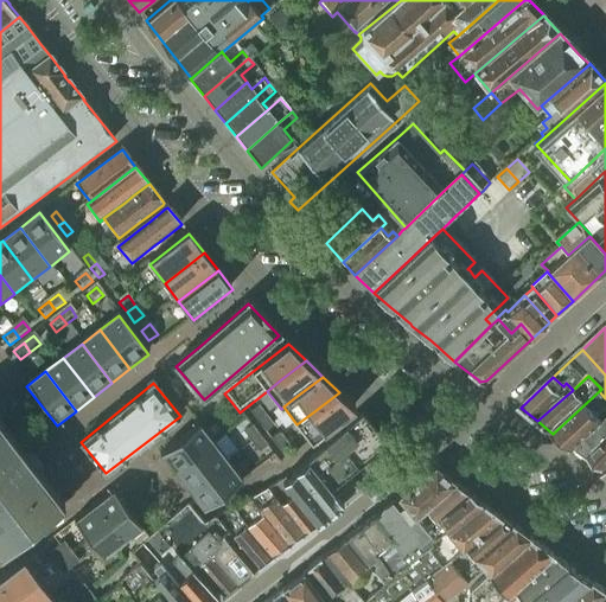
[(605,398),(599,391),(554,433),(574,448),(605,416),(605,398)]
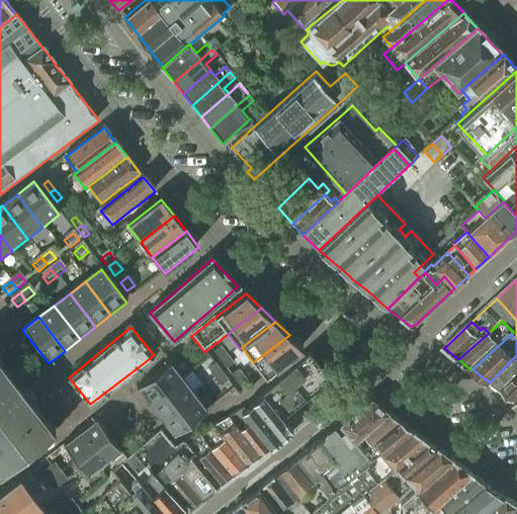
[(268,351),(253,362),(266,379),(281,367),(305,349),(289,335),(268,351)]
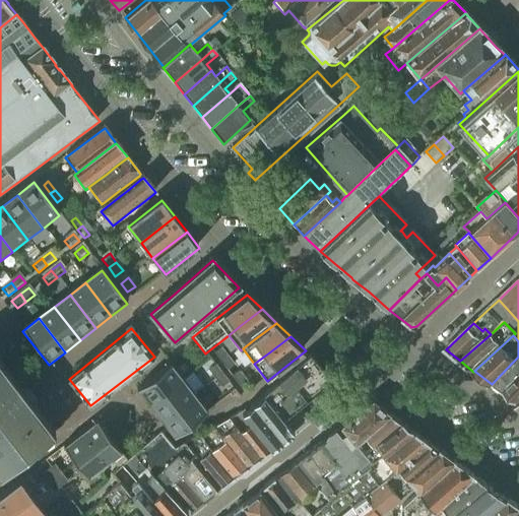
[(198,344),(191,350),(198,360),(205,355),(205,353),(198,344)]
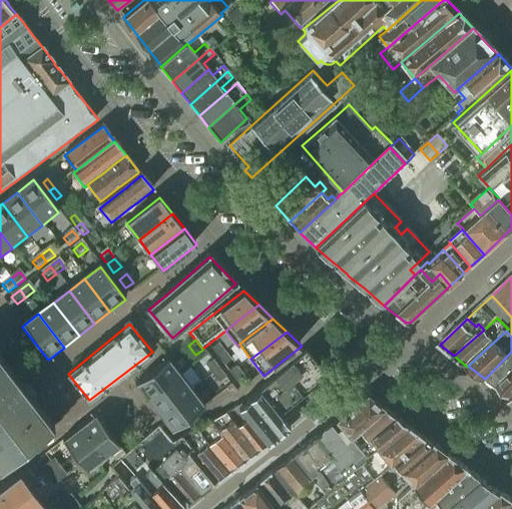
[(219,346),(212,352),(218,360),(225,355),(219,346)]
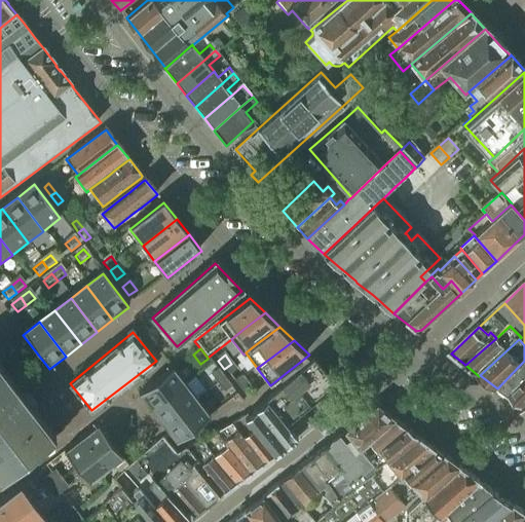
[(246,416),(256,429),(277,454),(289,445),(301,436),(309,429),(309,419),(303,410),(336,382),(315,357),(302,367),(283,383),(268,397),(258,406),(246,416)]
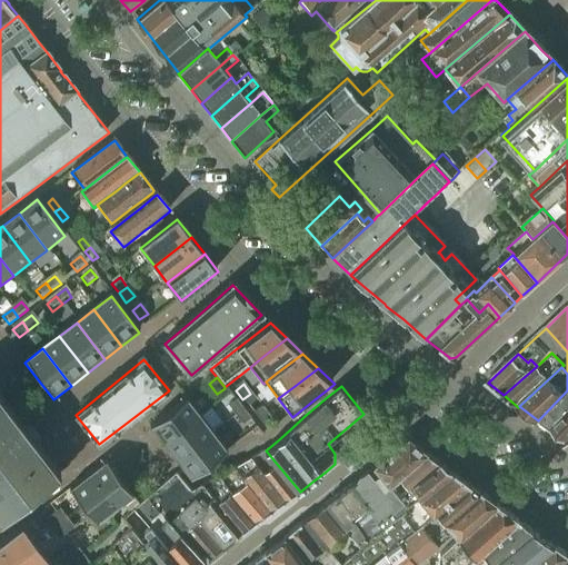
[(0,518),(0,519),(61,473),(22,423),(0,393),(0,518)]
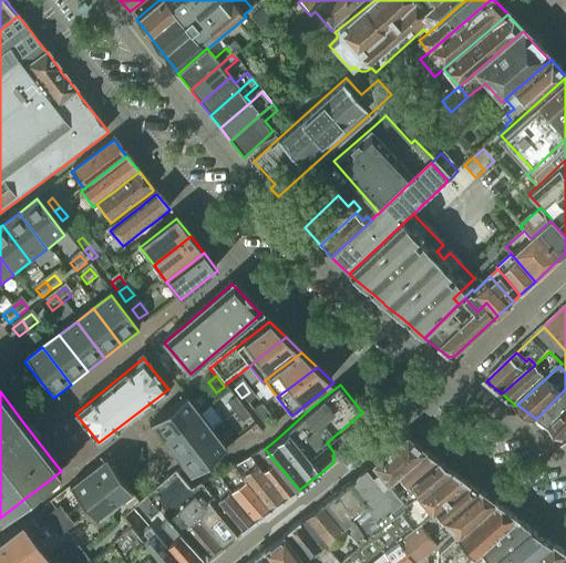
[(249,392),(242,398),(249,408),(257,401),(249,392)]
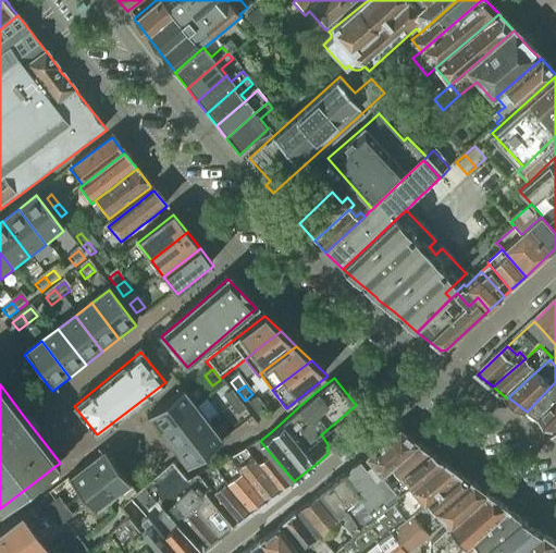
[(540,422),(541,421),(555,406),(555,385),(529,414),(540,422)]
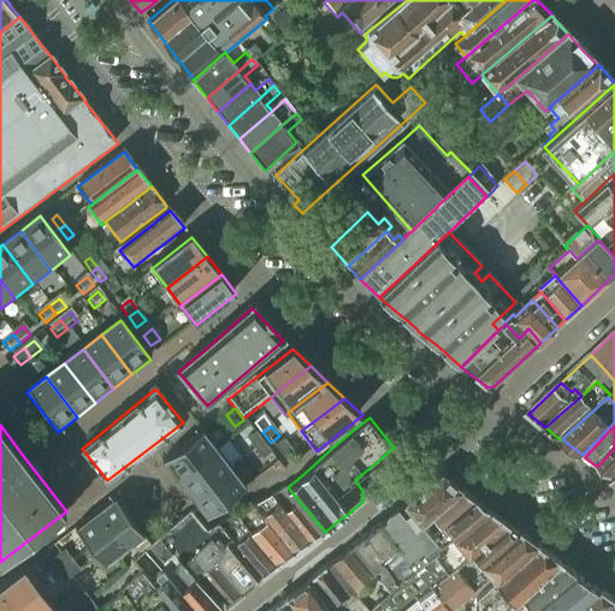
[(202,433),(163,463),(178,482),(218,452),(202,433)]
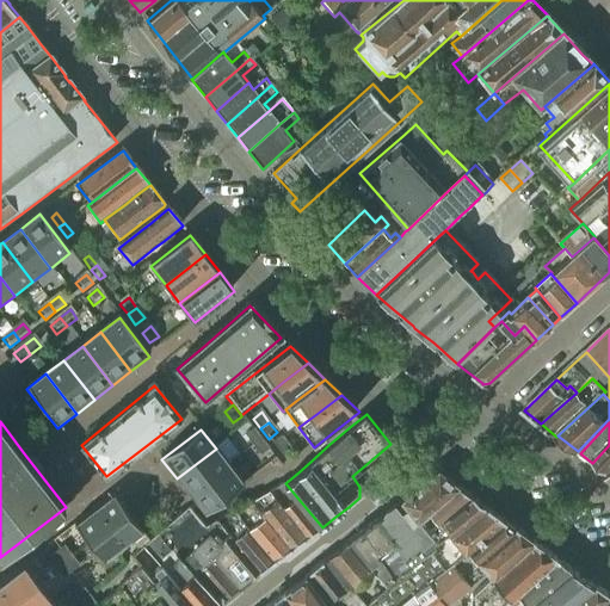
[(254,432),(246,438),(253,449),(262,441),(254,432)]
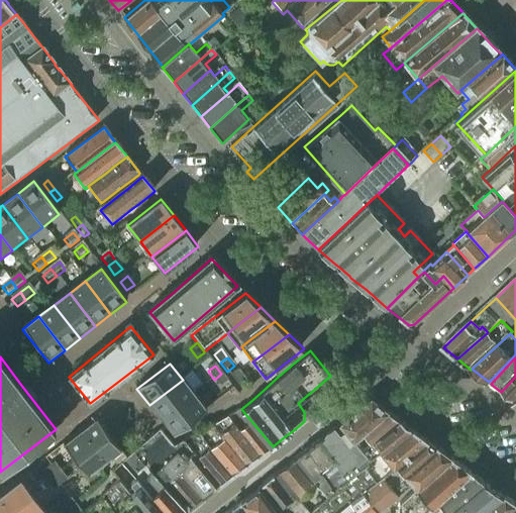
[(239,373),(232,378),(239,387),(246,382),(239,373)]
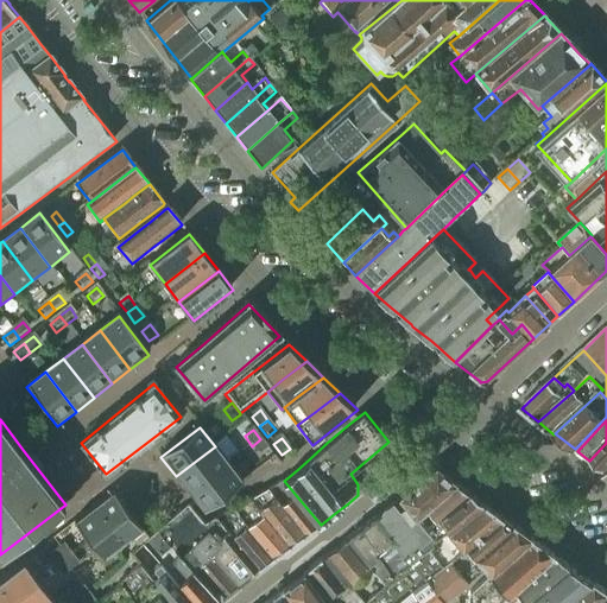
[(260,439),(252,446),(260,456),(269,450),(260,439)]
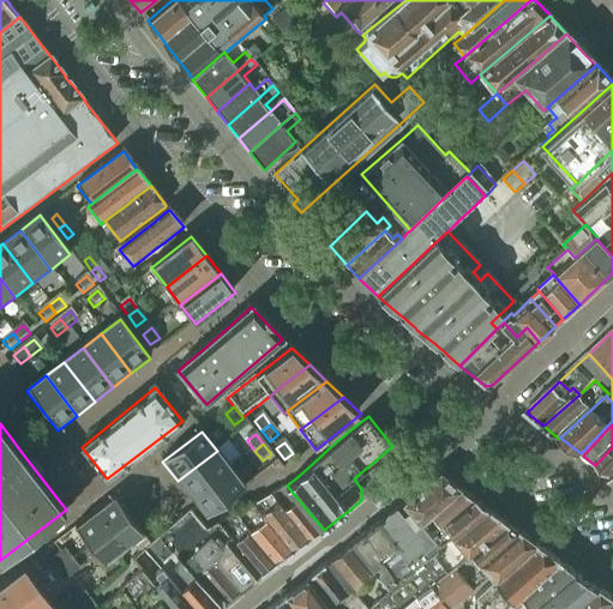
[(612,447),(596,464),(611,472),(612,470),(612,447)]
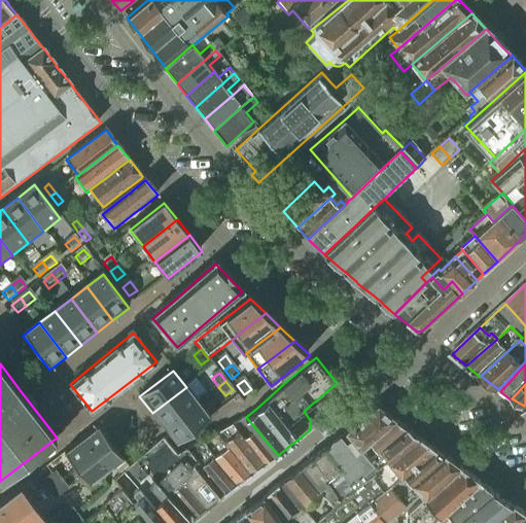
[(152,413),(164,429),(198,403),(186,387),(152,413)]
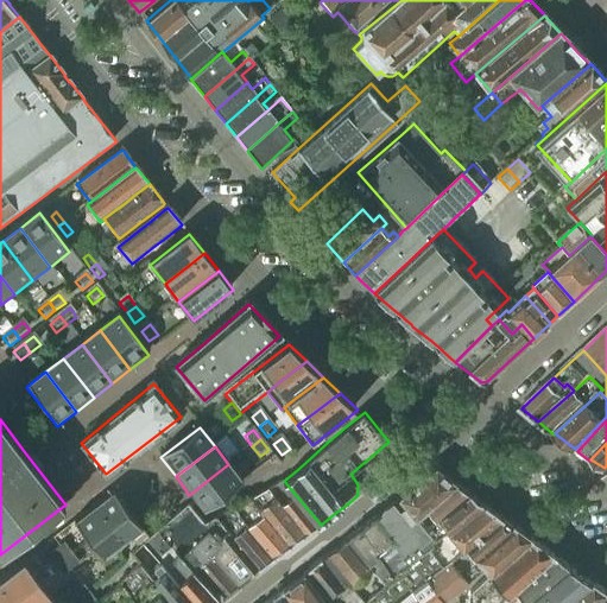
[(228,464),(189,495),(204,514),(244,483),(228,464)]
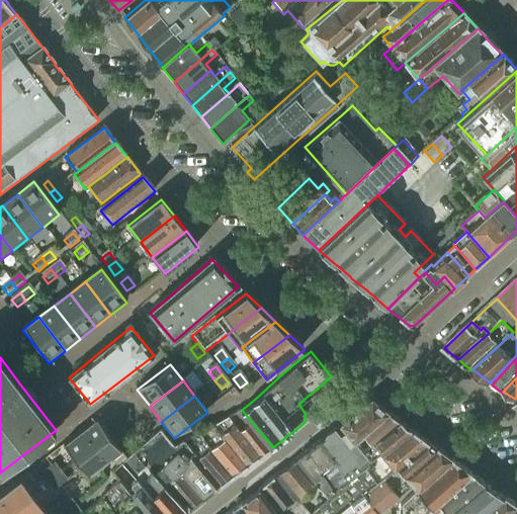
[(334,427),(322,442),(340,463),(337,465),(343,473),(328,485),(336,495),(362,473),(353,462),(363,454),(359,448),(354,443),(361,437),(390,415),(375,403),(368,403),(340,426),(344,430),(340,434),(334,427)]
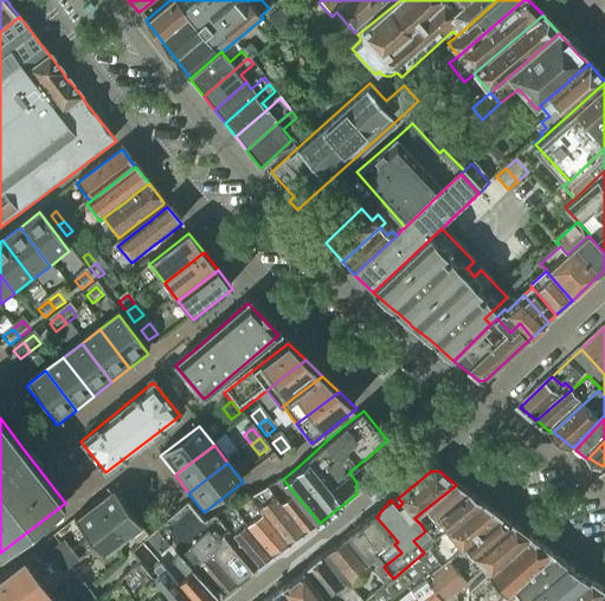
[(438,519),(469,495),(456,485),(423,511),(435,523),(438,519)]
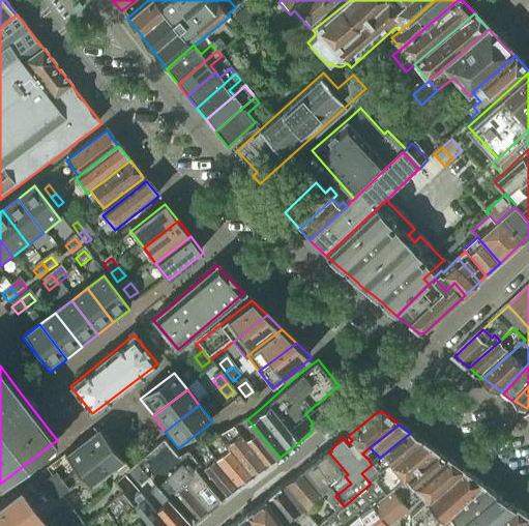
[(233,428),(218,437),(253,478),(266,468),(244,441),(233,428)]
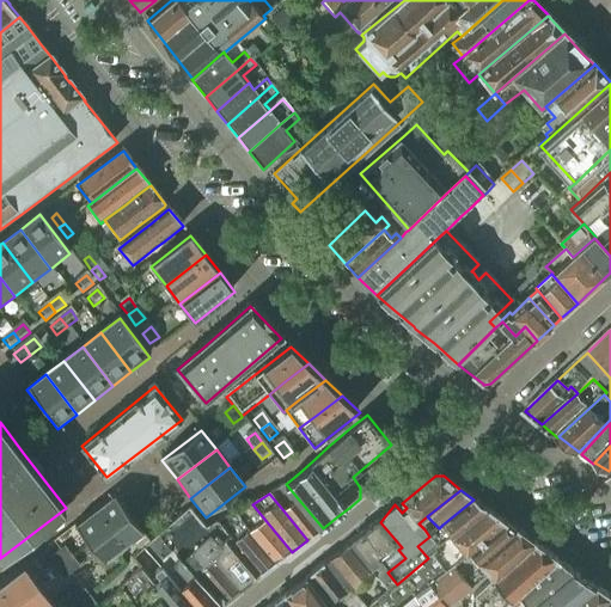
[(77,526),(91,545),(130,515),(116,496),(77,526)]
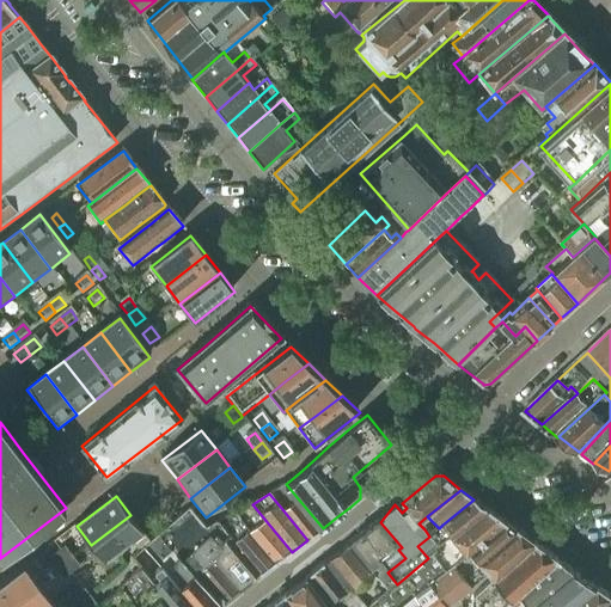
[(298,498),(282,509),(307,540),(322,531),(323,528),(298,498)]
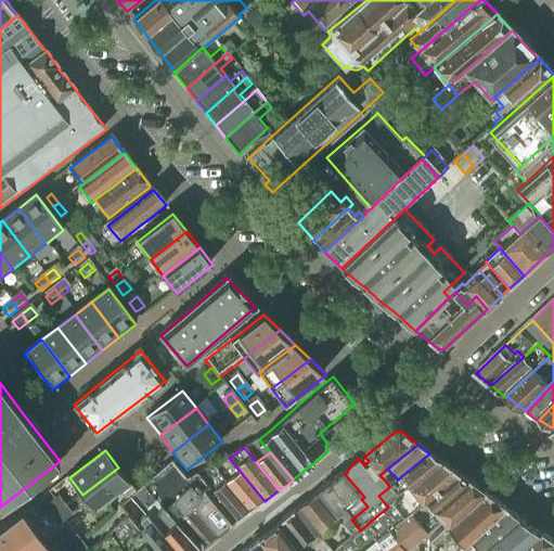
[(399,498),(440,463),(429,453),(401,476),(398,479),(389,487),(378,496),(388,507),(393,502),(387,497),(394,491),(399,498)]
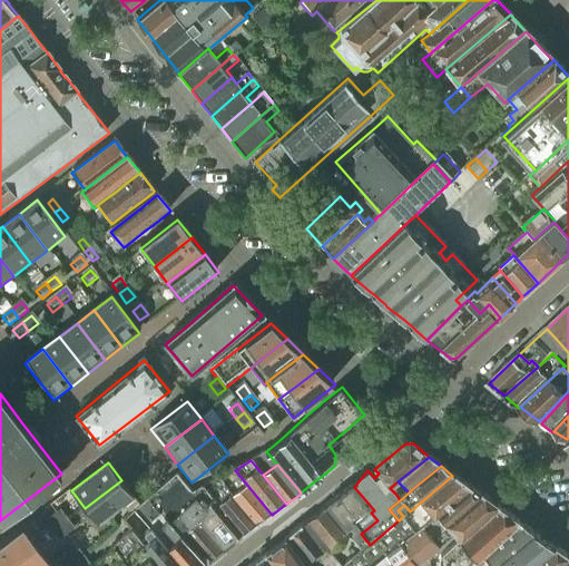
[(235,470),(221,478),(257,525),(272,515),(235,470)]
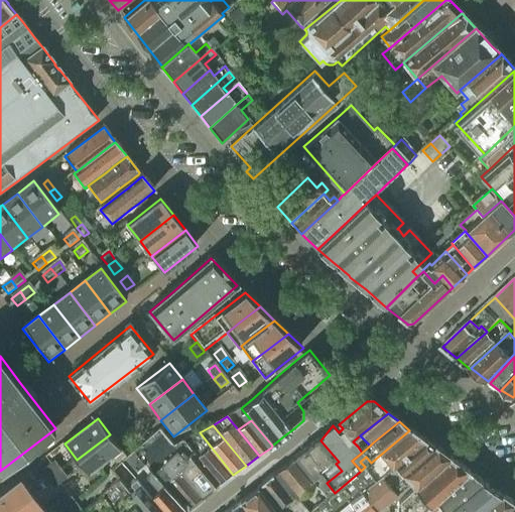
[(410,429),(409,430),(371,463),(365,467),(361,471),(335,493),(327,500),(313,511),(342,511),(351,504),(363,495),(381,479),(394,468),(401,477),(435,449),(410,429)]
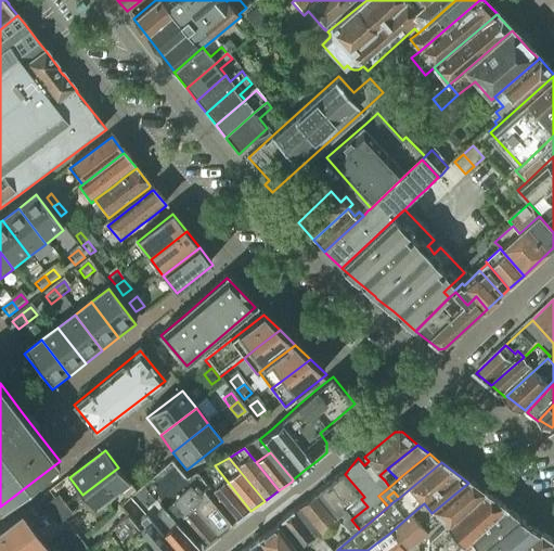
[(157,475),(179,498),(191,509),(216,538),(228,528),(187,481),(188,481),(172,463),(157,475)]
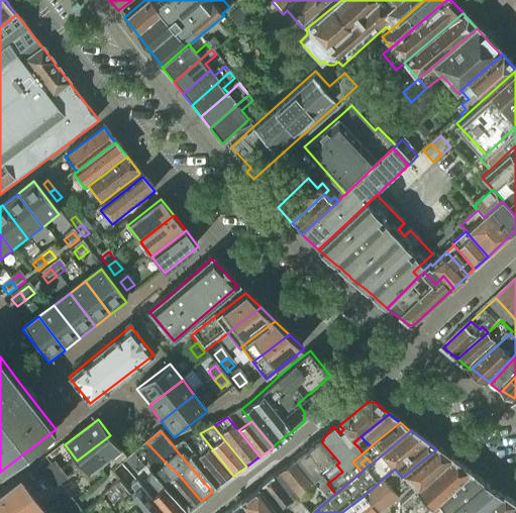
[(200,433),(186,442),(220,486),(233,476),(200,433)]
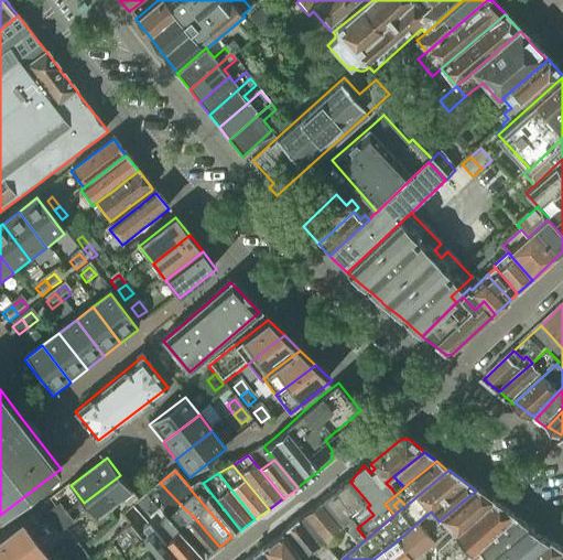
[(120,475),(84,503),(98,521),(134,493),(120,475)]
